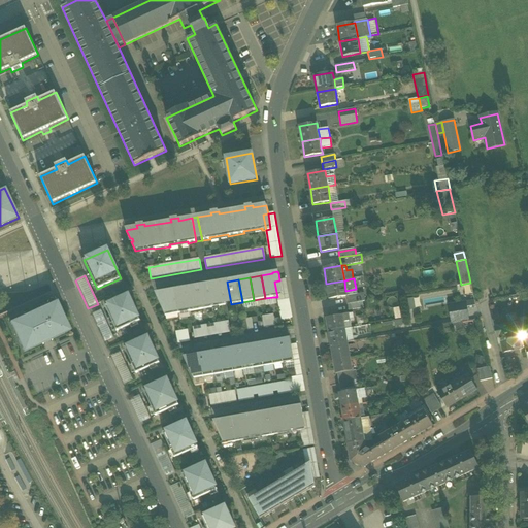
[(286,279),(279,281),(283,296),(277,297),(277,301),(289,299),(286,279)]
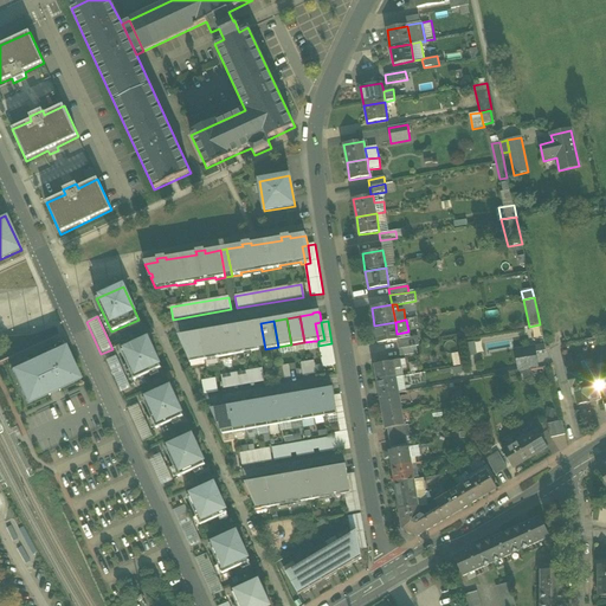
[(398,340),(397,334),(395,322),(374,326),(378,343),(398,340)]
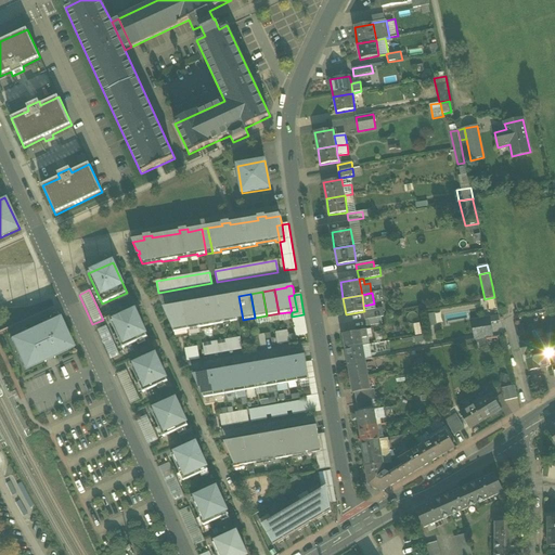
[(231,322),(237,321),(233,296),(219,299),(223,322),(230,321),(231,322)]
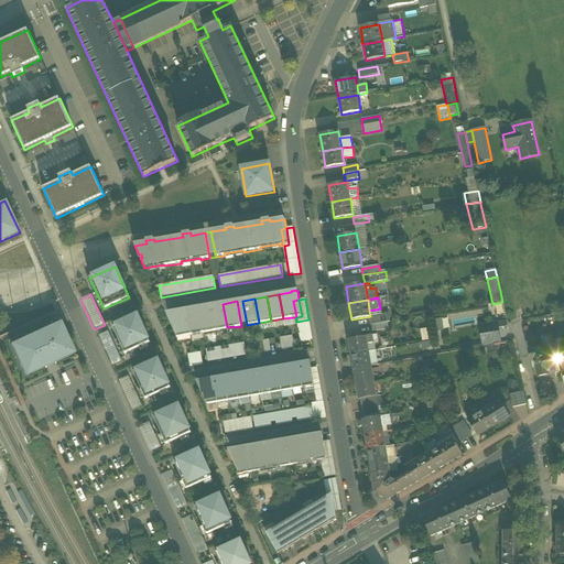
[(243,326),(247,325),(242,301),(240,301),(237,301),(241,326),(243,326)]
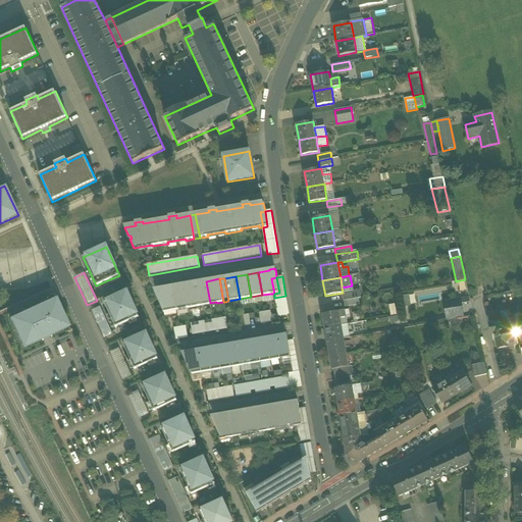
[(210,304),(210,303),(206,281),(184,284),(188,308),(210,305),(210,304)]
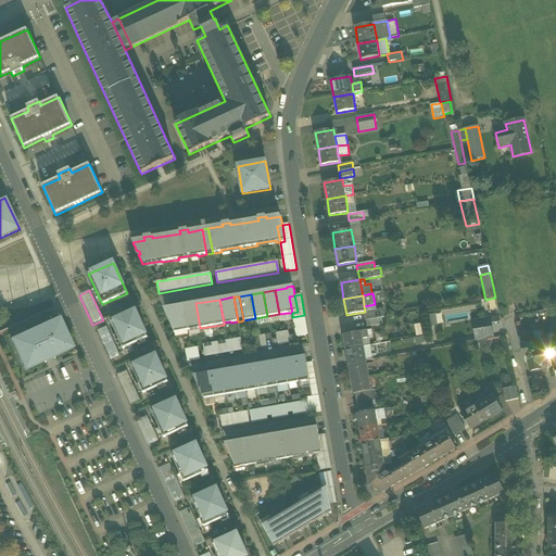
[(188,330),(200,328),(196,303),(184,305),(188,330)]
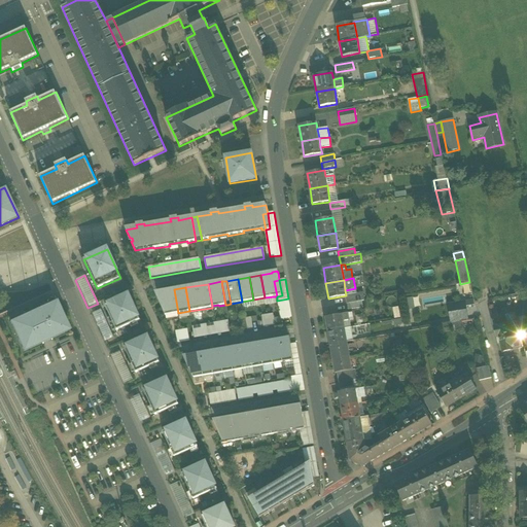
[(165,315),(178,313),(174,289),(160,292),(165,303),(161,305),(164,312),(165,315)]
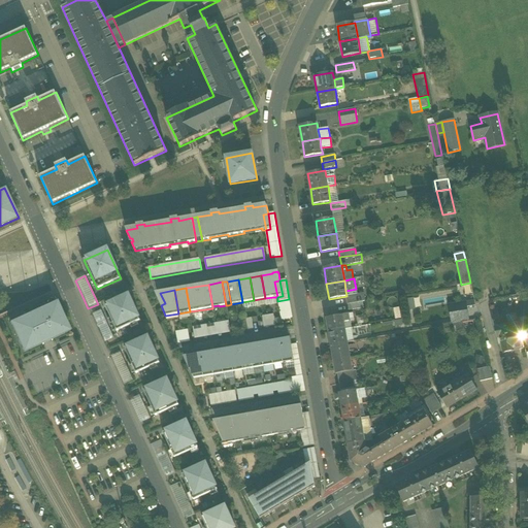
[(347,296),(348,304),(362,302),(365,301),(364,293),(356,295),(347,296)]
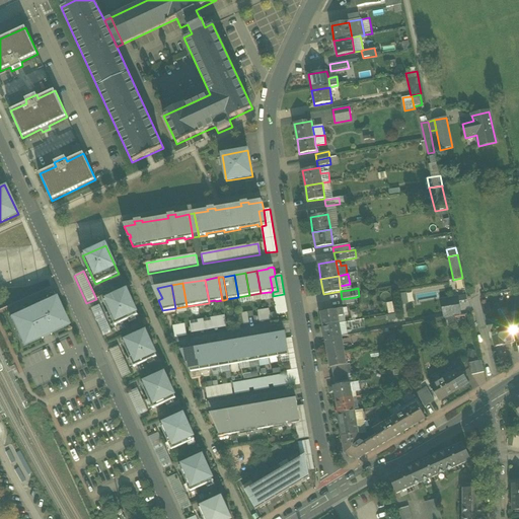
[(138,315),(127,290),(103,301),(115,325),(138,315)]
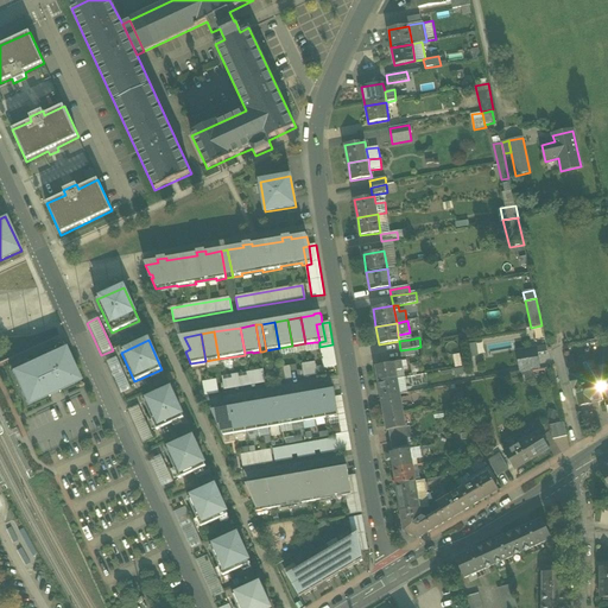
[(320,347),(321,354),(335,352),(333,344),(320,347)]
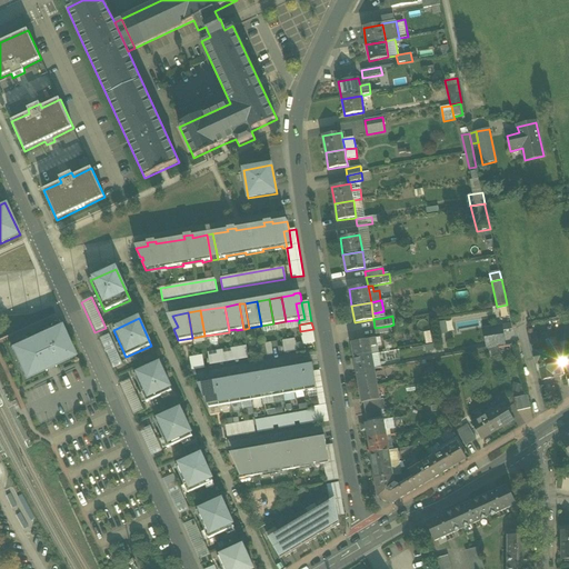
[(61,325),(10,348),(26,380),(50,369),(76,357),(61,325)]
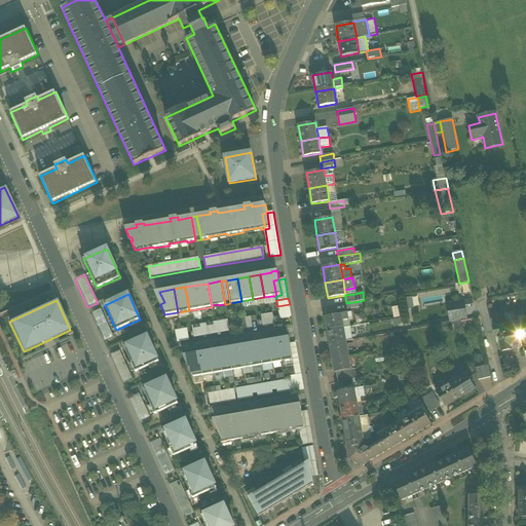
[(463,300),(447,303),(450,322),(466,318),(463,300)]
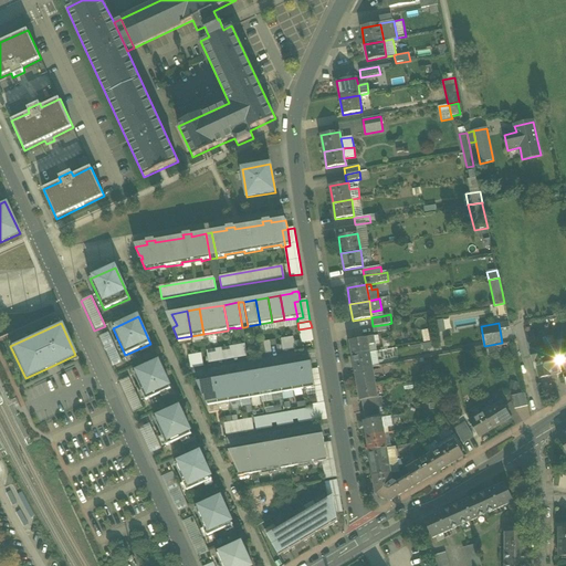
[(388,324),(373,326),(374,333),(389,331),(388,324)]
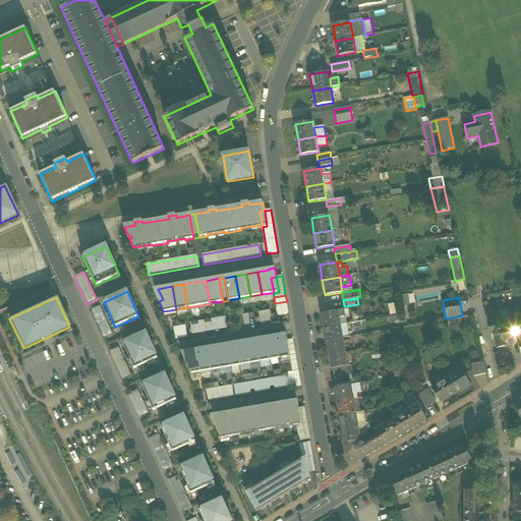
[(90,310),(103,338),(112,334),(99,306),(90,310)]
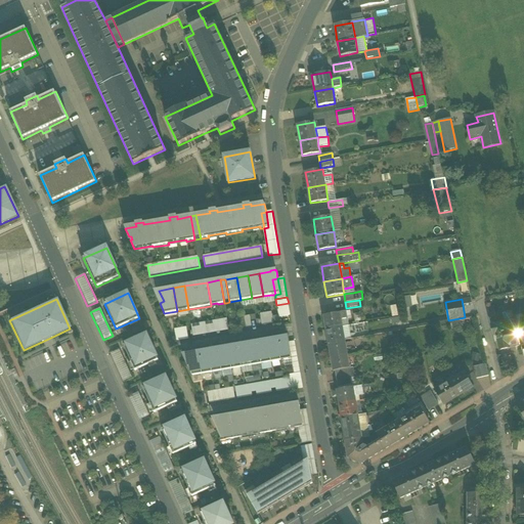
[(291,315),(290,309),(277,311),(278,317),(291,315)]
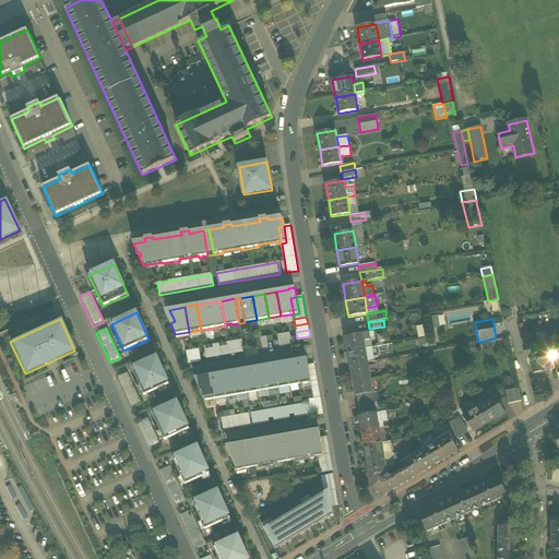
[(289,334),(278,336),(281,347),(292,346),(289,334)]
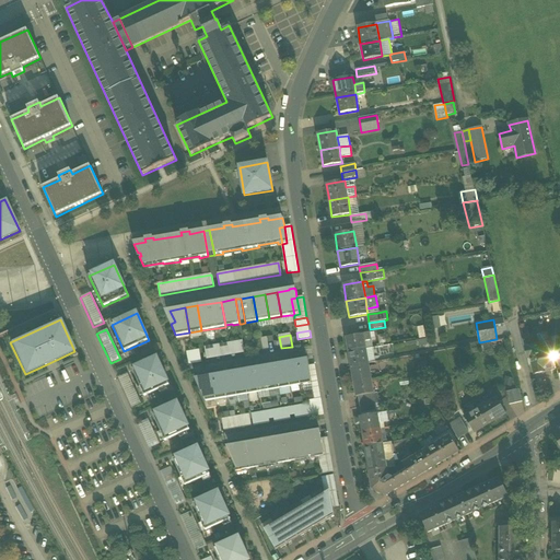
[(348,352),(366,349),(365,342),(363,335),(346,338),(348,352)]
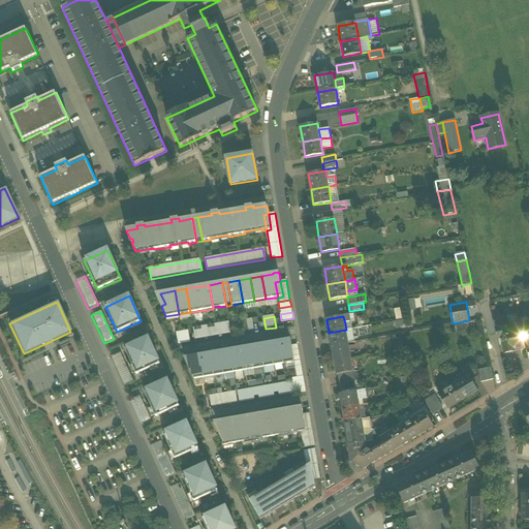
[(528,324),(528,319),(519,321),(525,348),(525,349),(528,347),(528,324)]
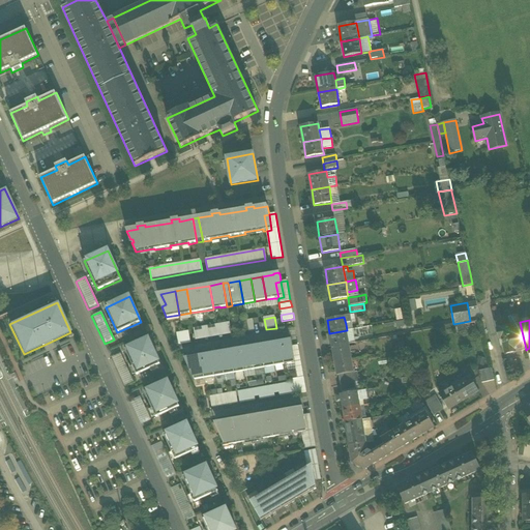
[(514,352),(526,349),(520,322),(511,324),(512,327),(497,330),(500,343),(503,343),(505,355),(514,352)]
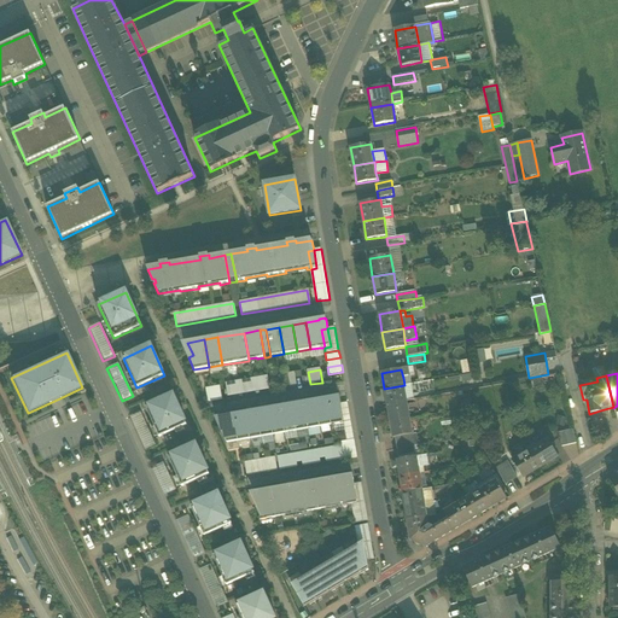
[(268,378),(226,385),(228,398),(270,391),(268,378)]
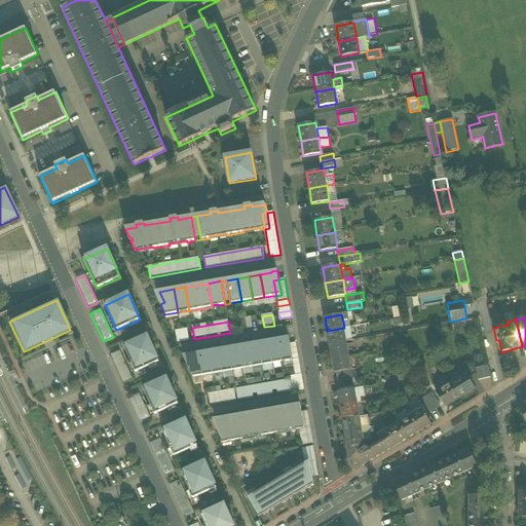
[(451,324),(452,330),(462,328),(461,322),(451,324)]
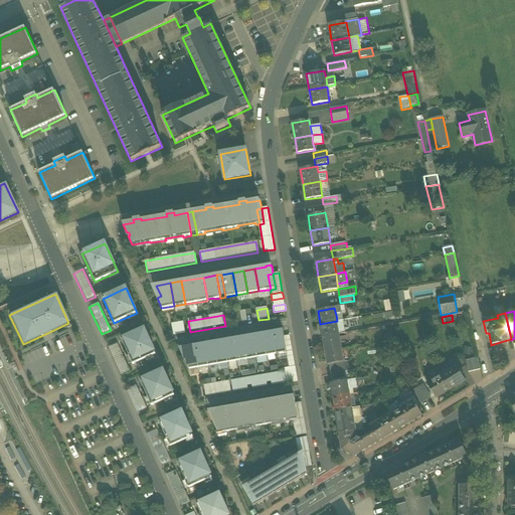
[(320,324),(323,337),(339,334),(345,333),(343,320),(337,321),(320,324)]
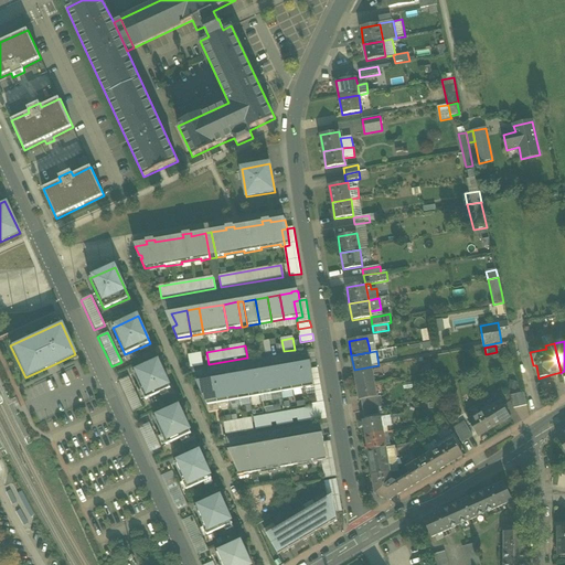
[(201,353),(189,354),(191,368),(203,365),(201,353)]
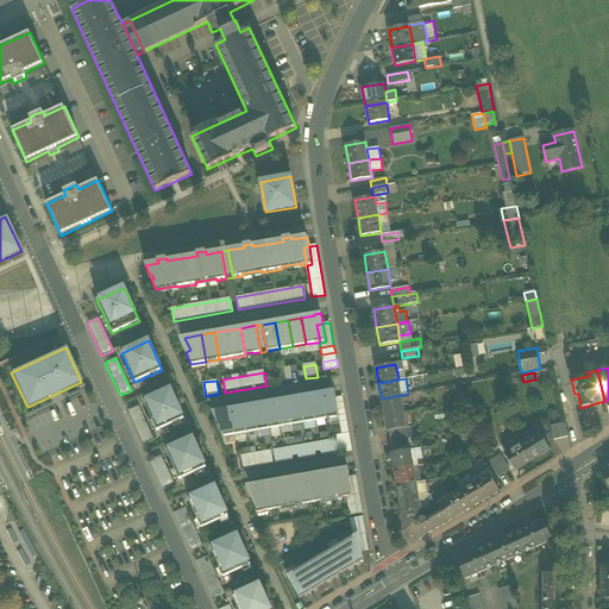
[(144,402),(157,432),(184,419),(182,415),(171,389),(144,402)]
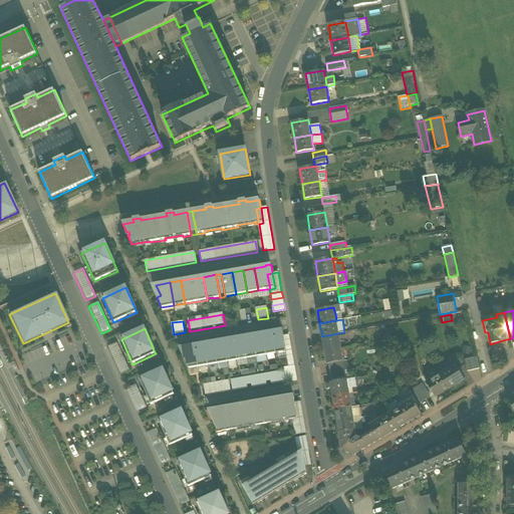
[(272,332),(275,349),(285,348),(282,330),(272,332)]
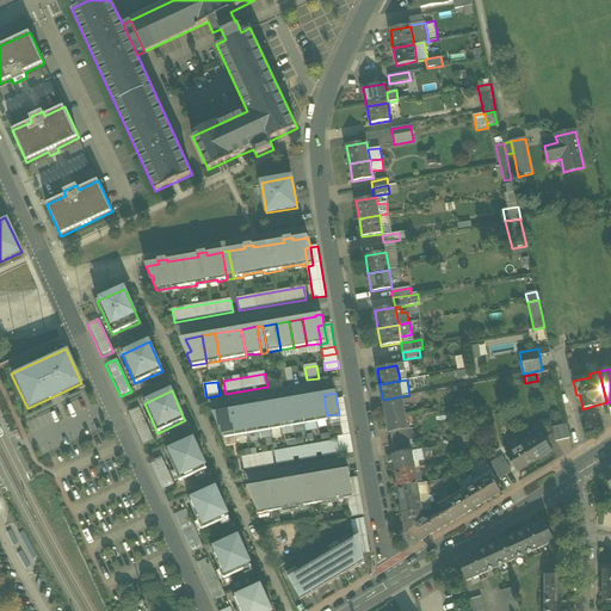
[(312,396),(315,418),(327,415),(323,395),(312,396)]
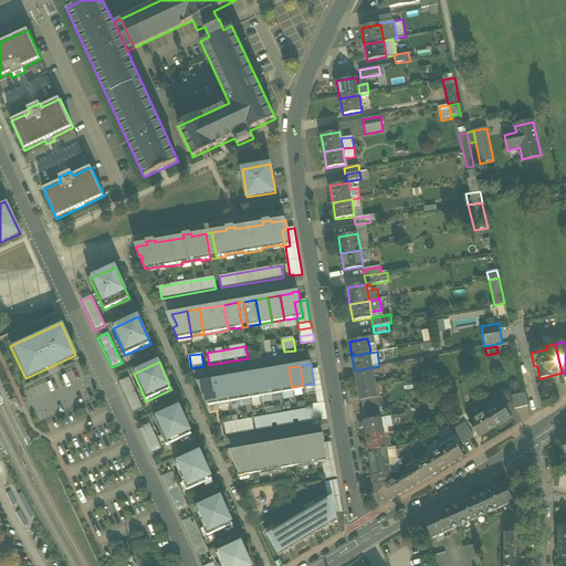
[(279,369),(282,389),(292,387),(289,367),(279,369)]
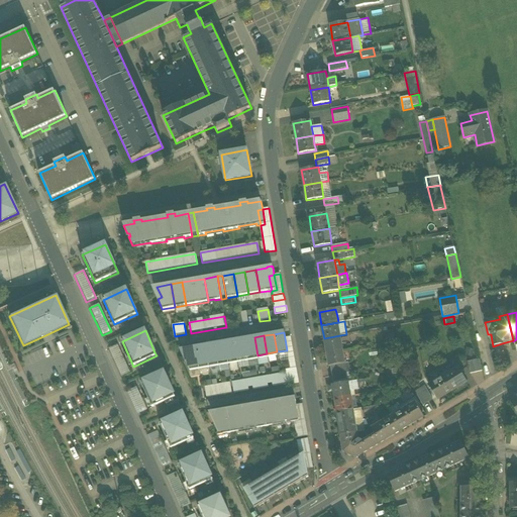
[(324,338),(326,353),(343,350),(340,335),(324,338)]
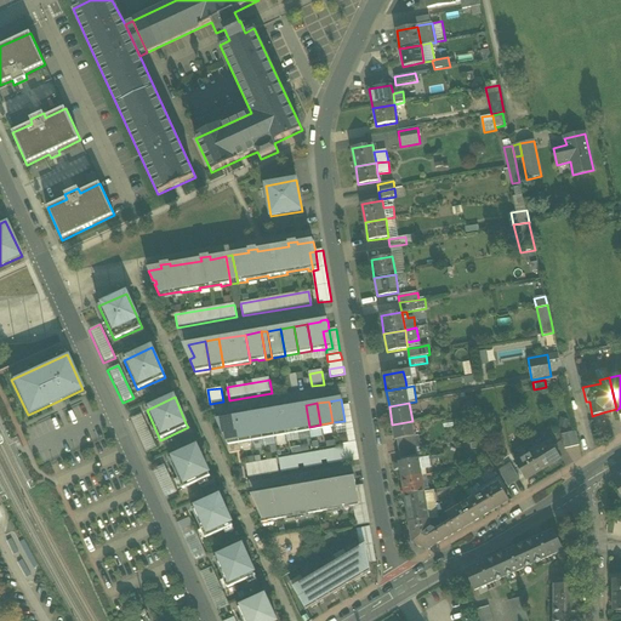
[(342,406),(348,443),(355,442),(349,404),(342,406)]
